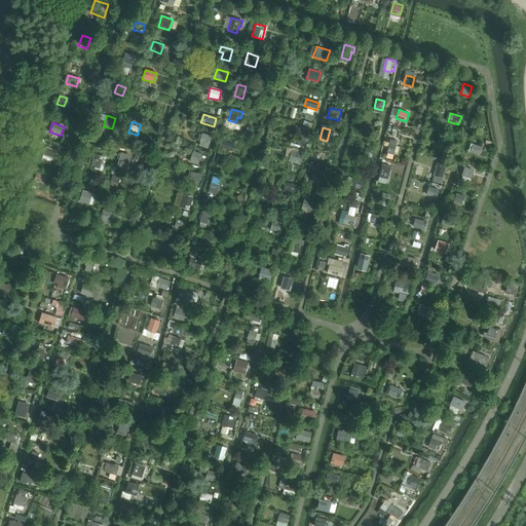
[(307,142),(309,134),(302,132),(300,140),(307,142)]
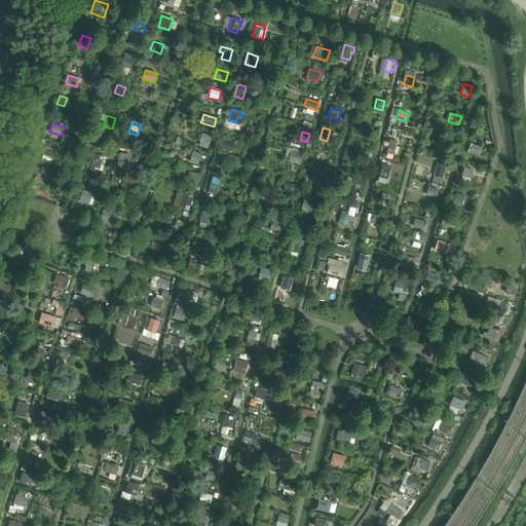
[(208,148),(212,136),(202,134),(198,145),(208,148)]
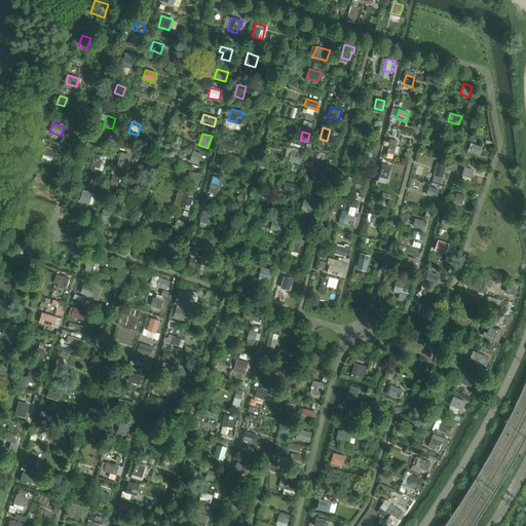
[(393,155),(398,142),(390,140),(386,153),(393,155)]
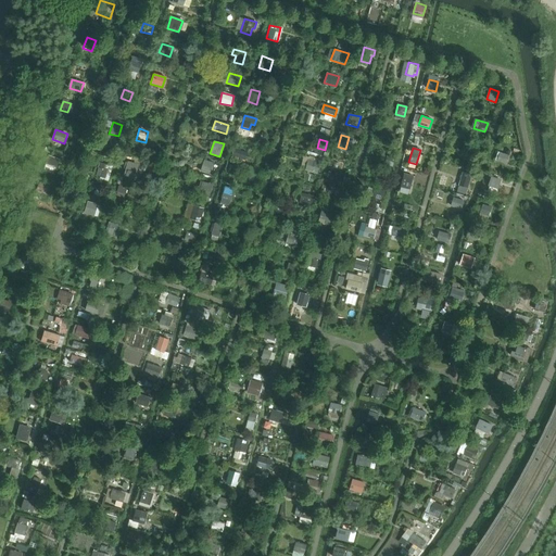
[(245,160),(248,153),(234,149),(231,155),(245,160)]
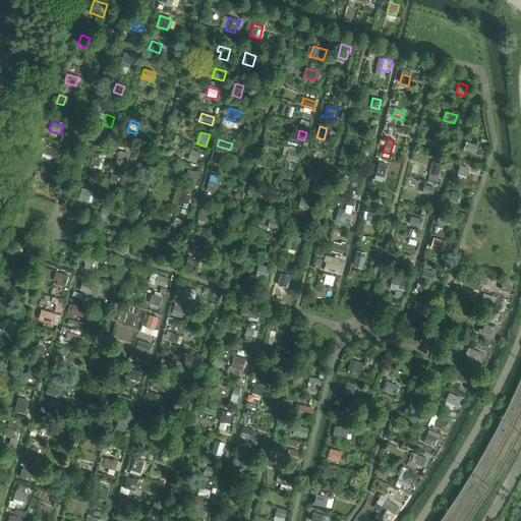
[(446,151),(448,141),(438,139),(436,148),(446,151)]
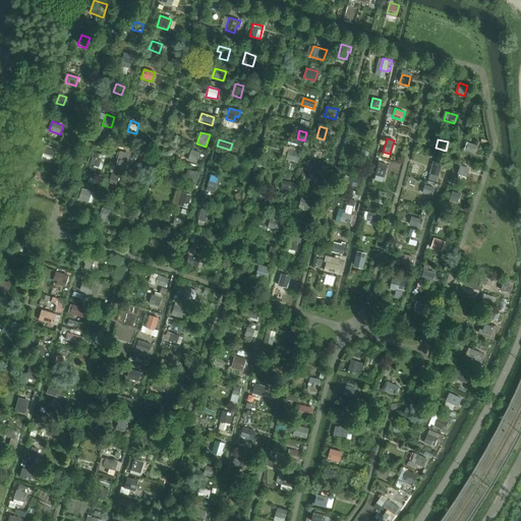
[(474,154),(477,146),(466,141),(464,151),(474,154)]
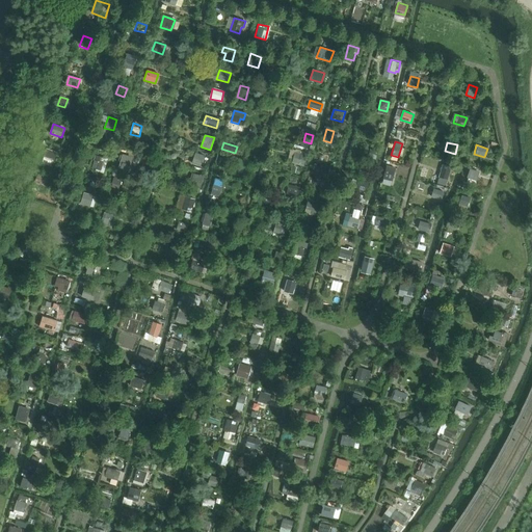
[(55,161),(58,153),(47,149),(44,157),(55,161)]
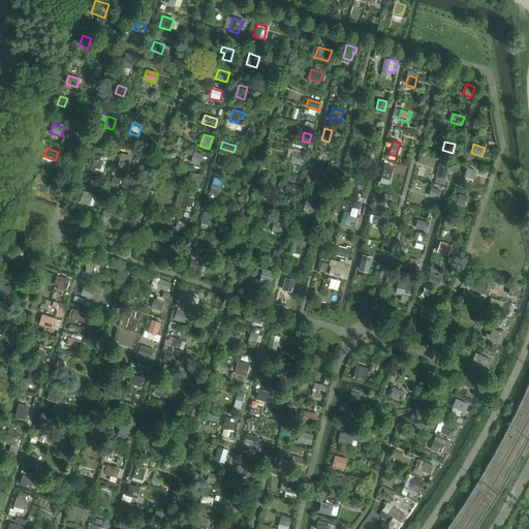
[(373,159),(375,150),(368,149),(366,157),(373,159)]
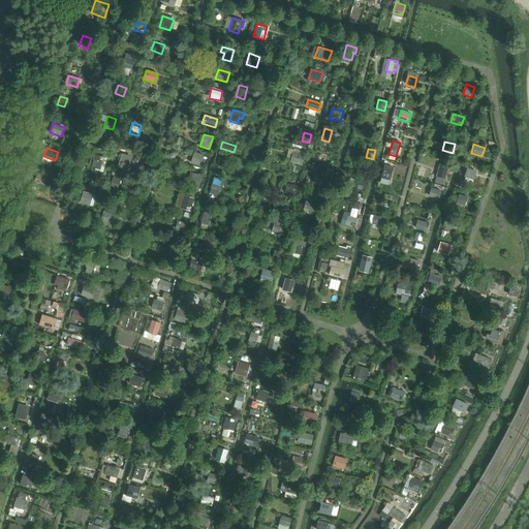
[(199,165),(203,155),(194,152),(190,162),(199,165)]
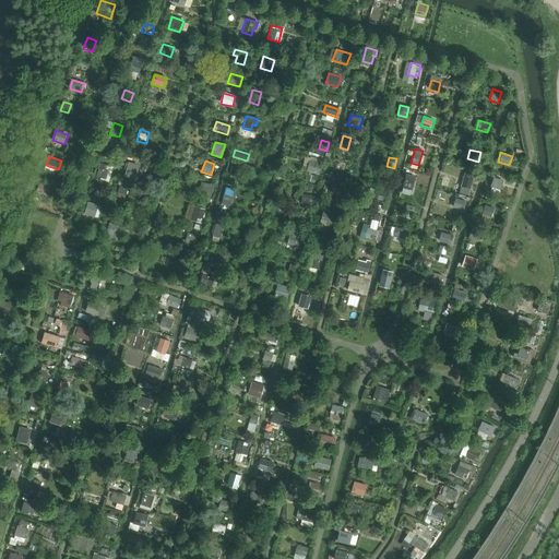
[(319,175),(321,164),(309,162),(307,171),(319,175)]
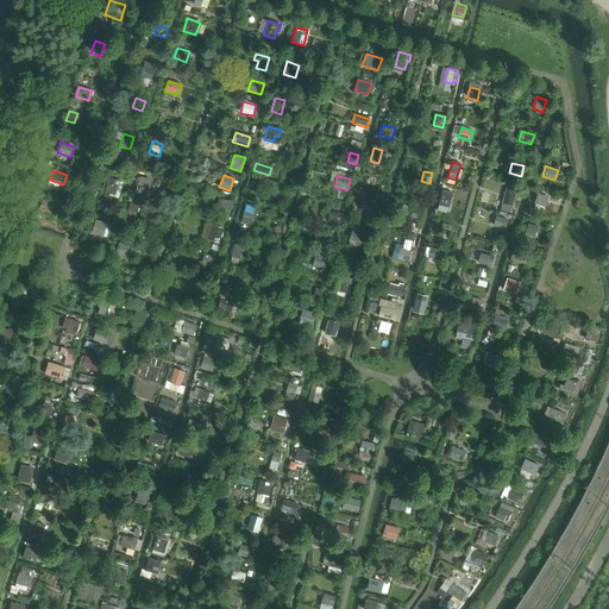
[(148,193),(151,181),(138,177),(135,189),(148,193)]
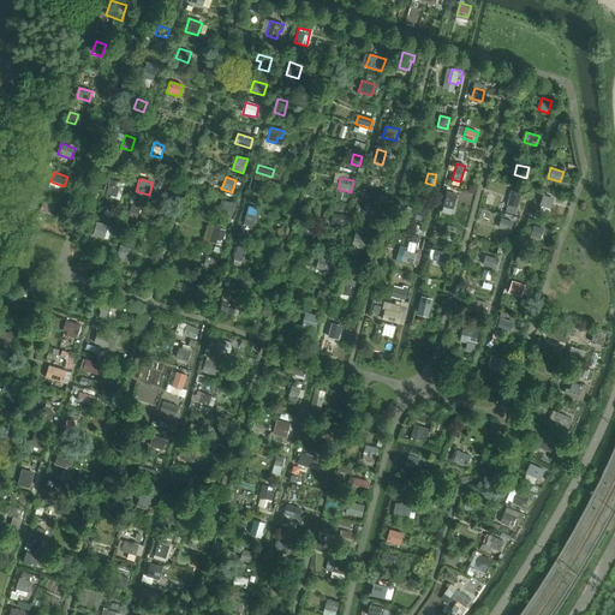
[(118,197),(123,183),(112,180),(107,193),(118,197)]
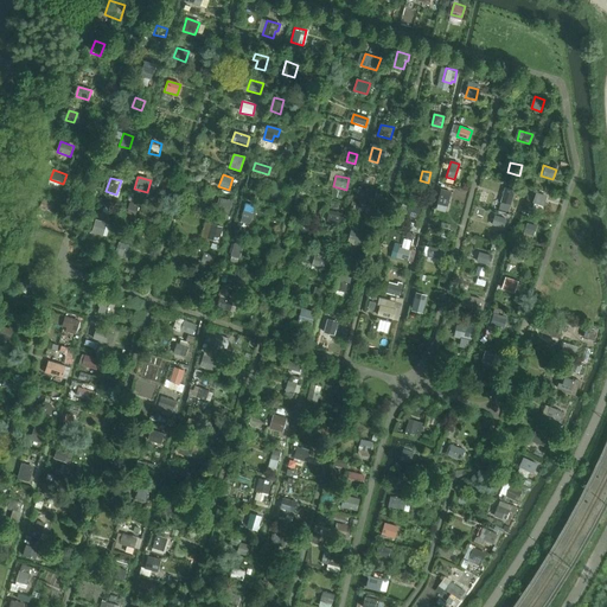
[(375,202),(377,192),(362,187),(359,198),(375,202)]
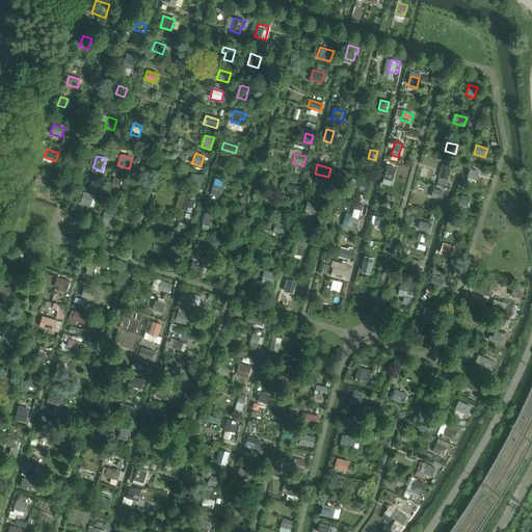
[(448,181),(451,168),(443,165),(439,178),(448,181)]
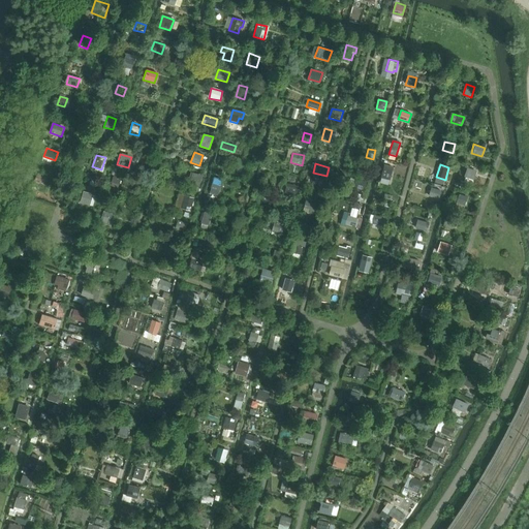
[(389,186),(393,167),(384,165),(380,179),(381,179),(380,184),(389,186)]
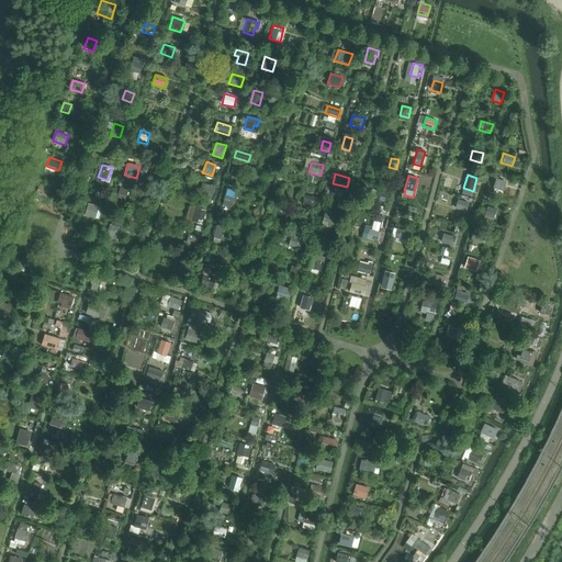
[(504,191),(506,182),(496,179),(494,188),(504,191)]
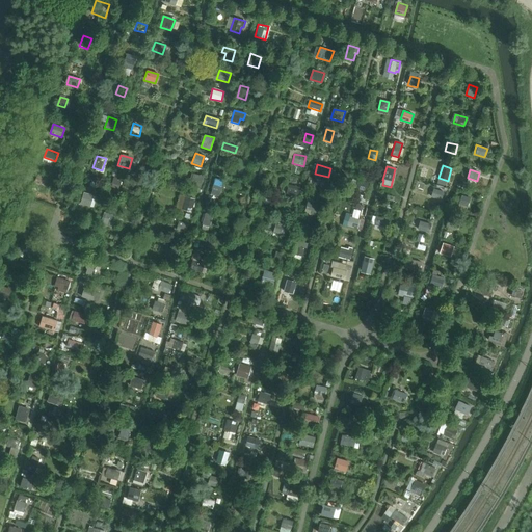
[(201,188),(204,176),(193,173),(189,186),(201,188)]
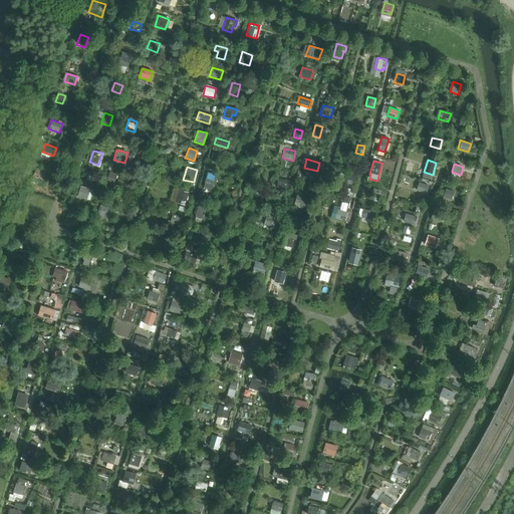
[(44,180),(47,172),(36,169),(33,177),(31,182),(44,187),(46,181),(44,180)]
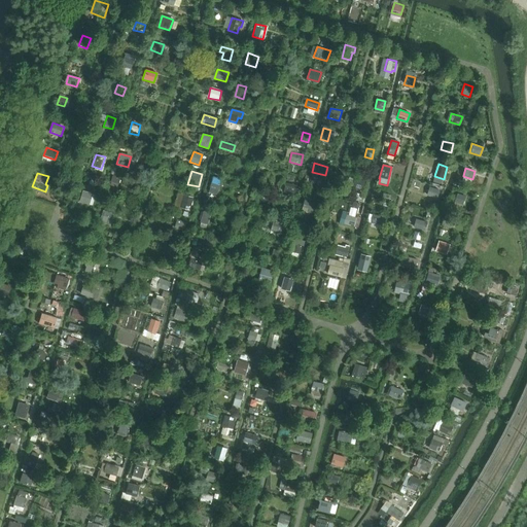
[(117,187),(120,177),(114,175),(111,185),(117,187)]
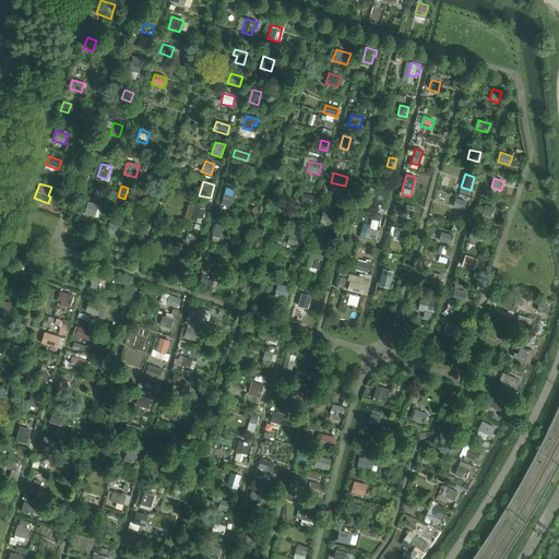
[(233,203),(237,190),(225,187),(222,200),(233,203)]
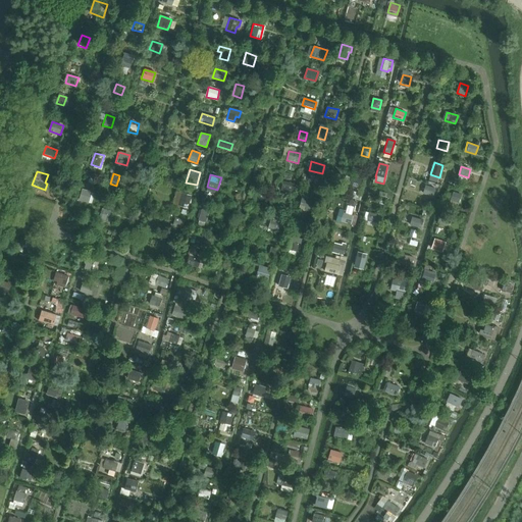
[(359,189),(362,179),(346,175),(344,185),(359,189)]
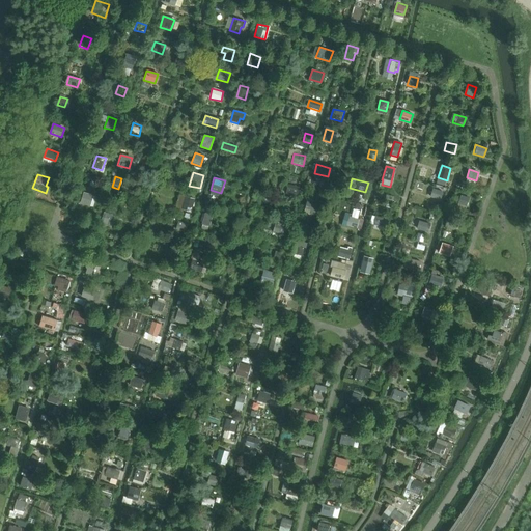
[(298,197),(301,188),(289,185),(286,194),(298,197)]
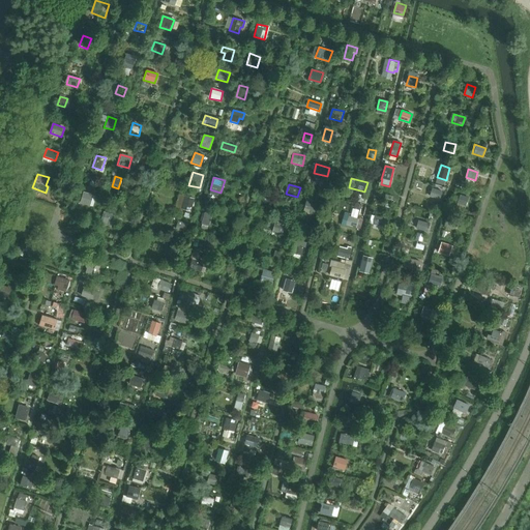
[(439,200),(442,192),(433,188),(430,197),(439,200)]
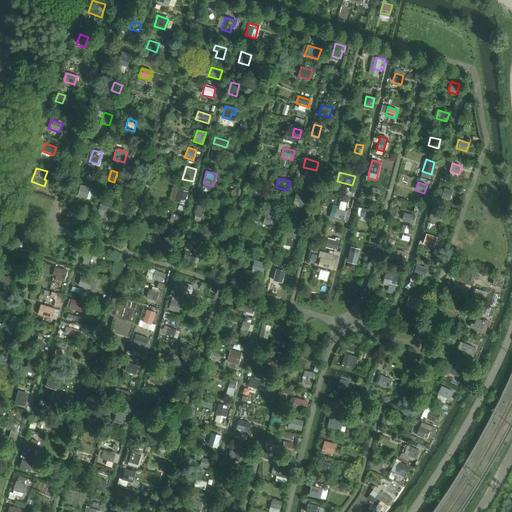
[(87,199),(90,188),(81,185),(78,196),(87,199)]
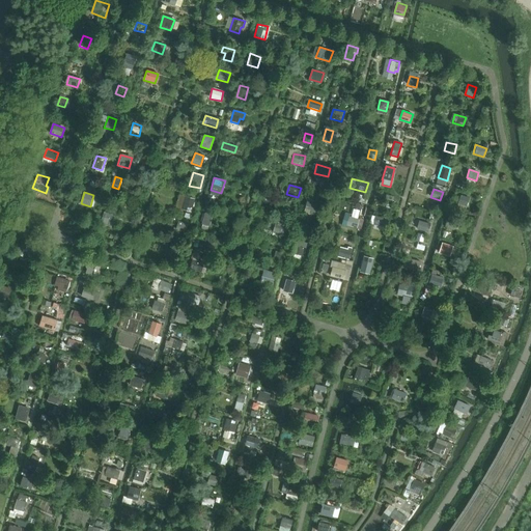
[(192,213),(196,199),(179,195),(175,207),(192,213)]
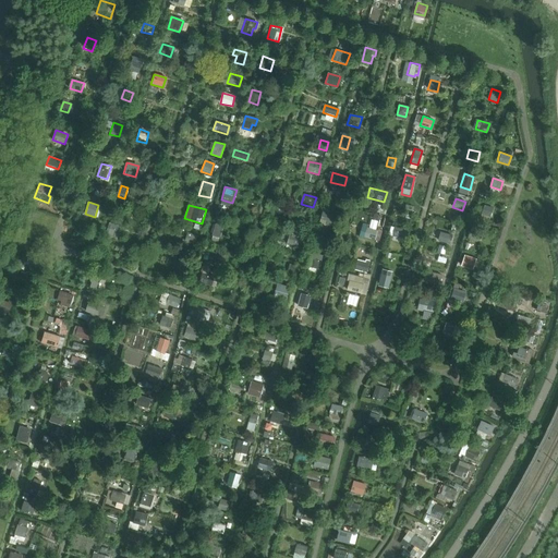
[(485,205),(482,214),(490,217),(494,208),(485,205)]
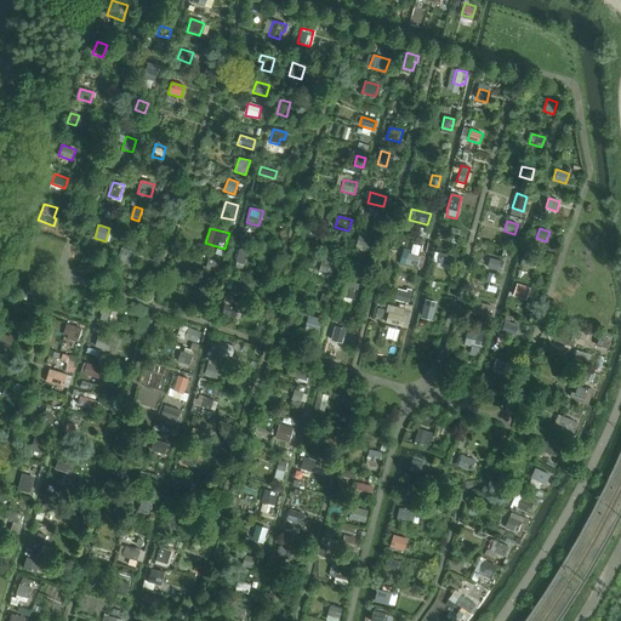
[(368,252),(372,237),(359,233),(355,249),(368,252)]
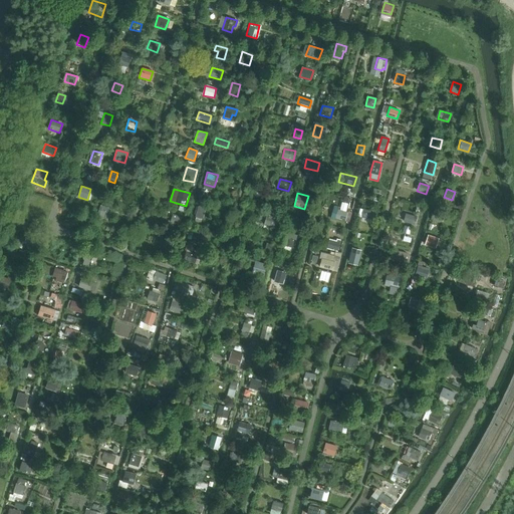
[(280,208),(282,199),(274,196),(272,205),(280,208)]
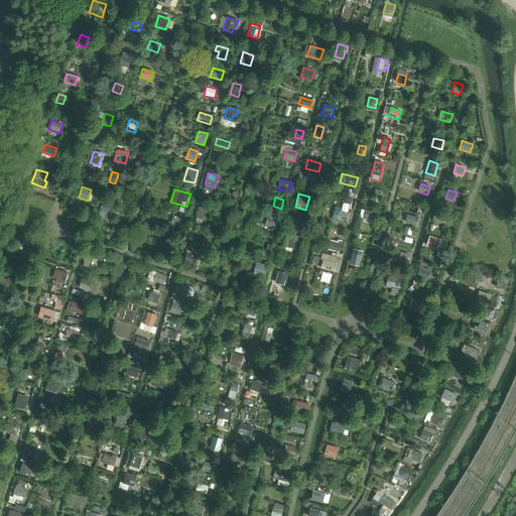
[(107,219),(110,208),(102,206),(99,217),(107,219)]
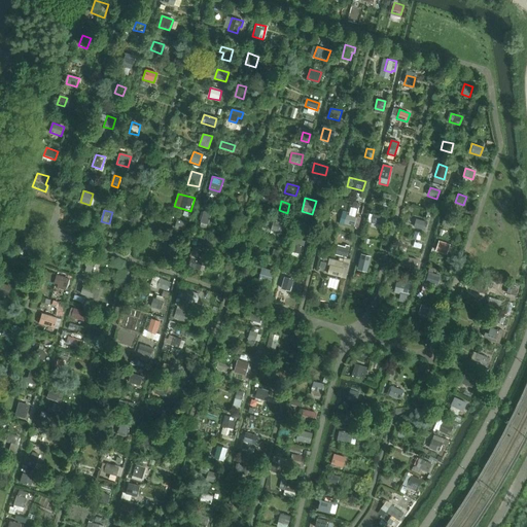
[(356,226),(358,218),(354,217),(355,216),(345,213),(346,211),(341,210),(337,223),(342,224),(343,223),(352,225),(356,226)]
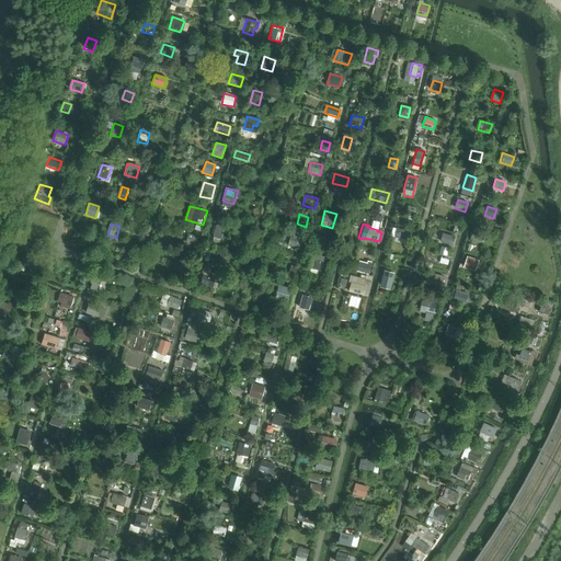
[(220,240),(225,228),(216,225),(213,237),(220,240)]
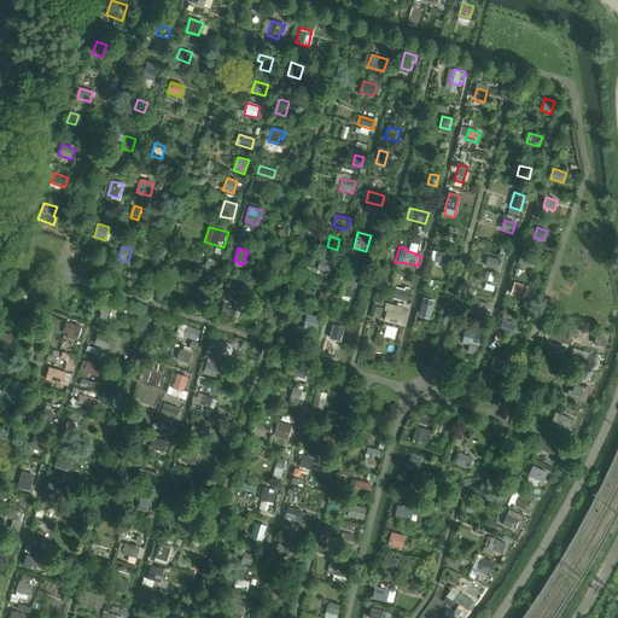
[(448,267),(450,256),(437,252),(435,263),(448,267)]
